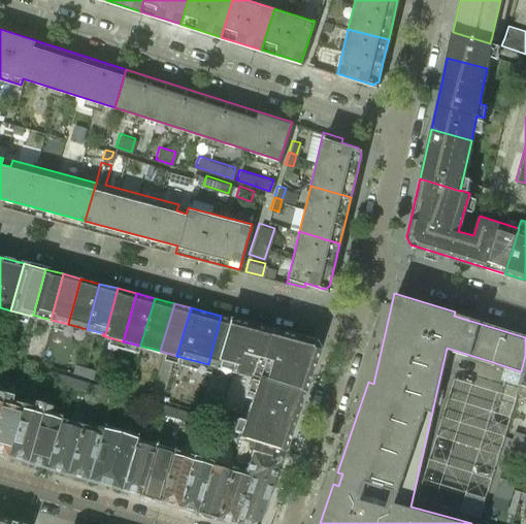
[(258,356),(267,328),(221,316),(208,364),(243,373),(250,354),(258,356)]
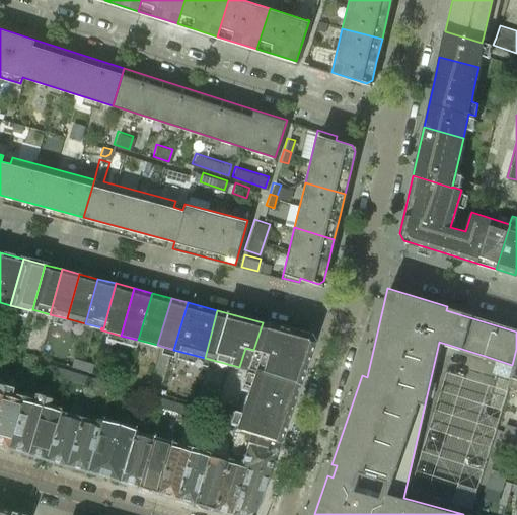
[(294,383),(309,342),(305,334),(263,322),(253,350),(245,348),(239,367),(249,370),(294,383)]
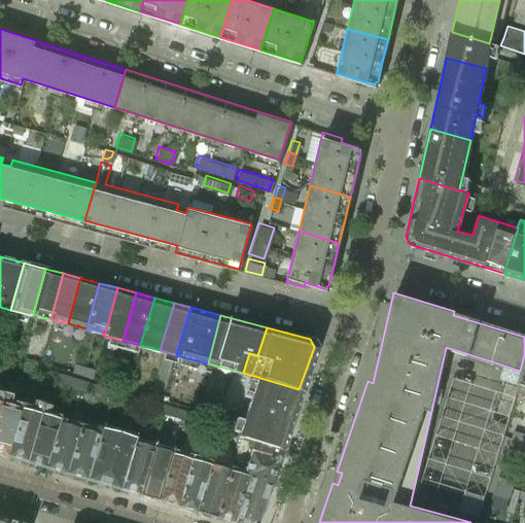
[(524,354),(520,371),(514,390),(524,393),(524,354)]
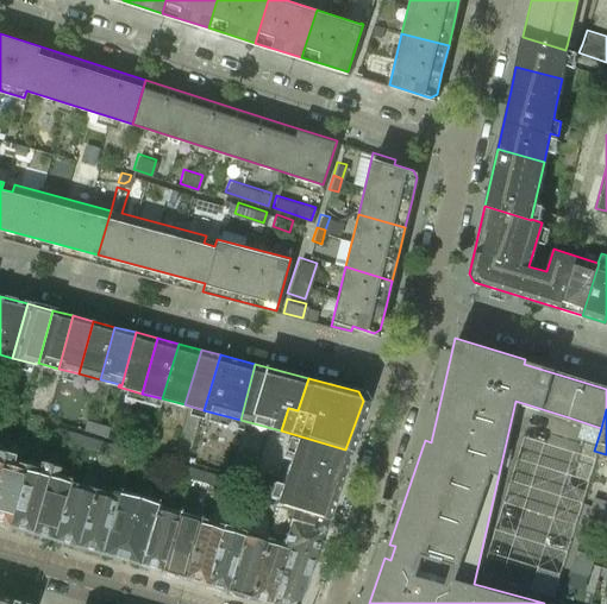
[(83,417),(81,426),(104,434),(107,425),(83,417)]
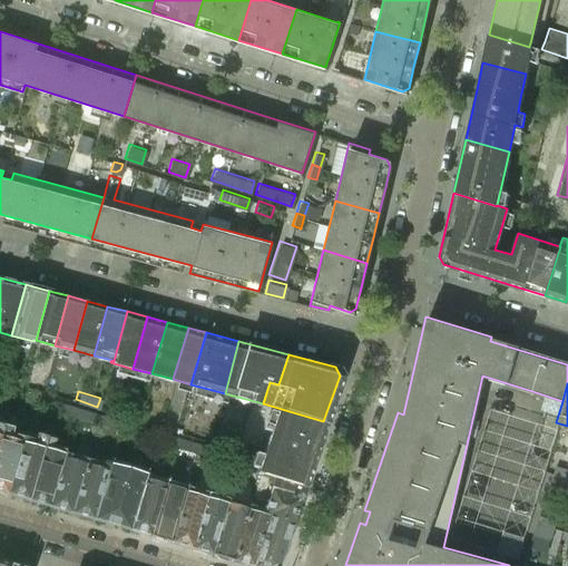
[(209,446),(59,401),(49,398),(46,407),(206,455),(209,446)]
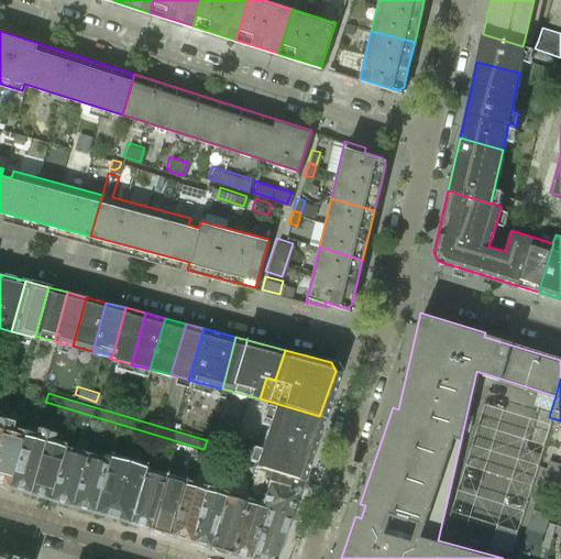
[(298,479),(319,416),(271,402),(250,464),(264,469),(298,479)]
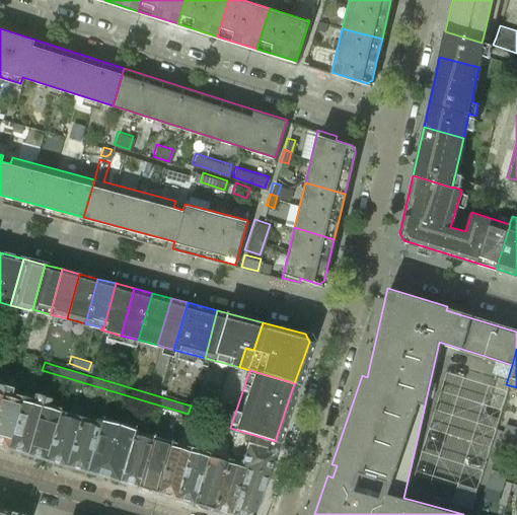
[(1,382),(0,385),(0,446),(2,447),(17,397),(6,394),(9,384),(1,382)]
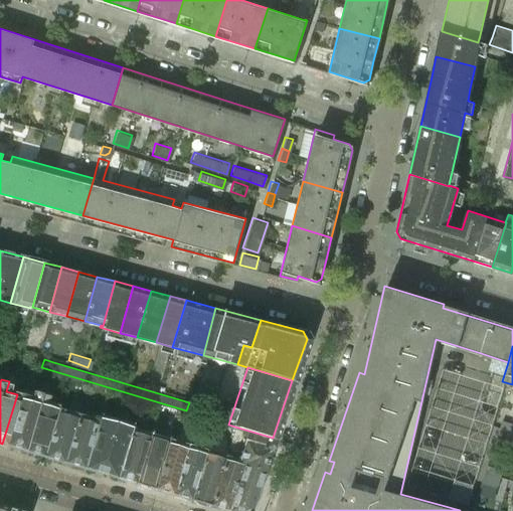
[(17,394),(2,444),(21,450),(39,390),(30,387),(27,397),(17,394)]
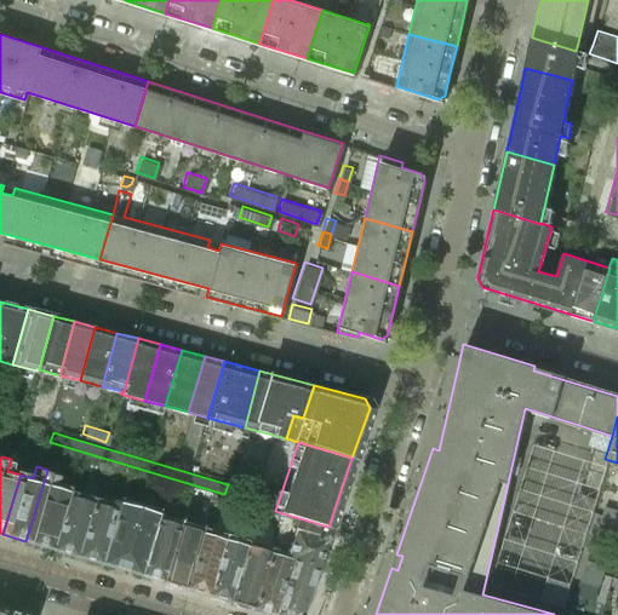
[(47,470),(26,541),(49,547),(67,489),(55,484),(58,473),(47,470)]
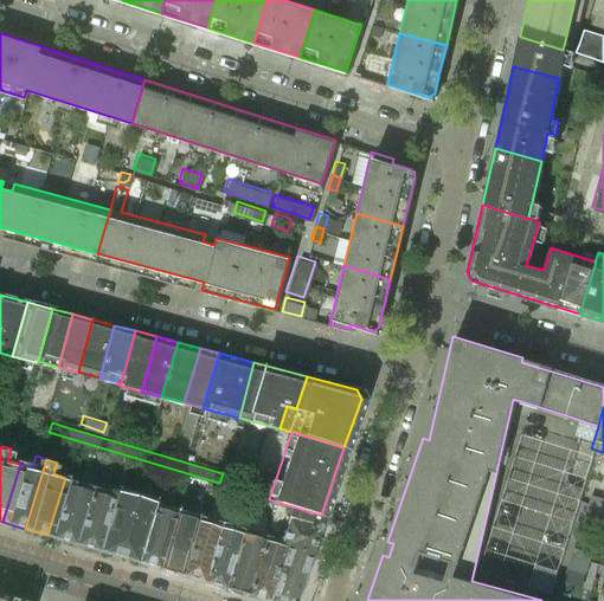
[(65,478),(47,535),(72,542),(88,489),(71,484),(72,477),(66,475),(65,478)]
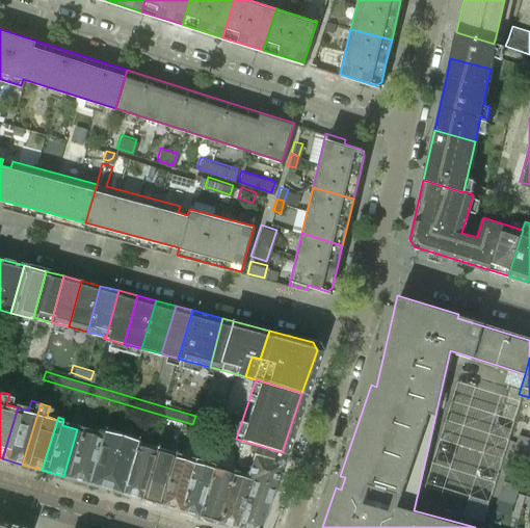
[(83,482),(101,426),(86,421),(85,425),(79,423),(77,429),(63,476),(83,482)]
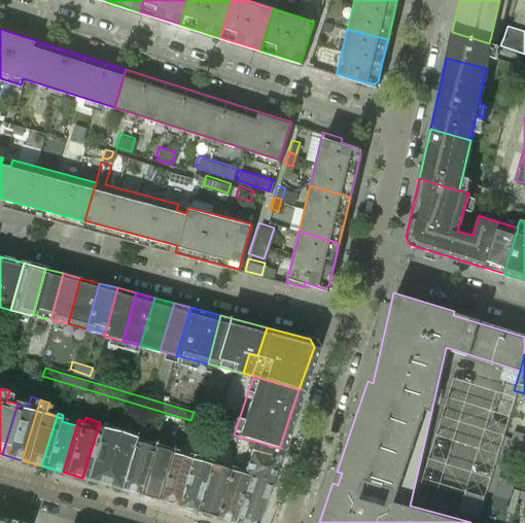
[(116,487),(131,441),(133,431),(100,422),(82,478),(116,487)]
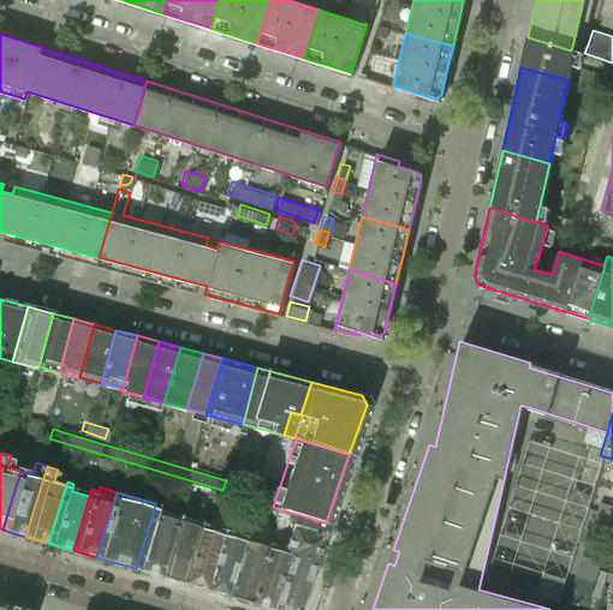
[(597,498),(595,508),(593,516),(607,521),(612,503),(597,498)]
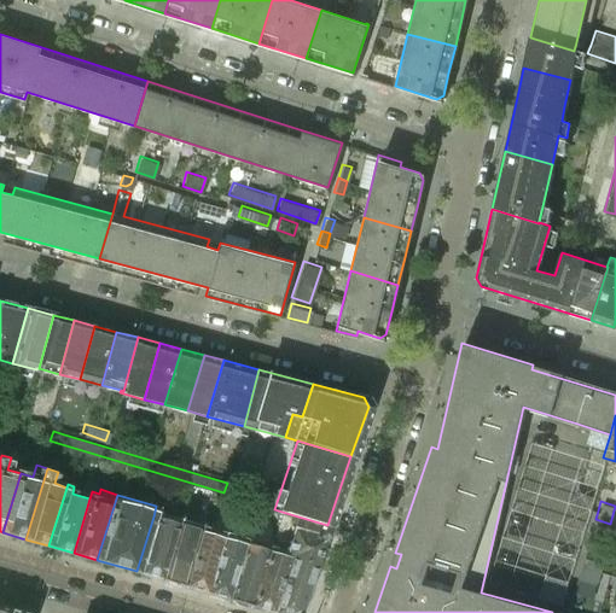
[(181,584),(197,529),(202,518),(179,511),(175,523),(160,578),(181,584)]
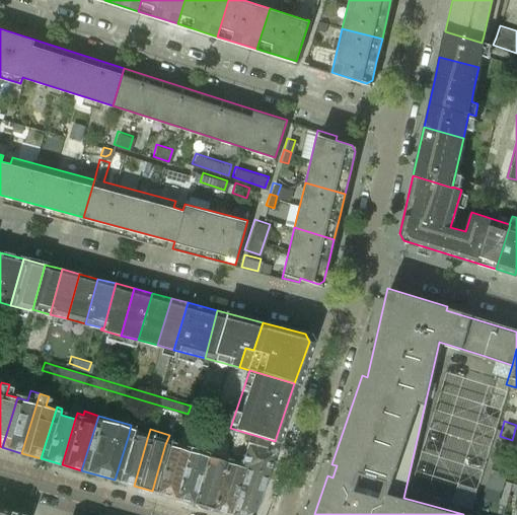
[(275,441),(243,432),(241,436),(240,439),(273,448),(275,441)]
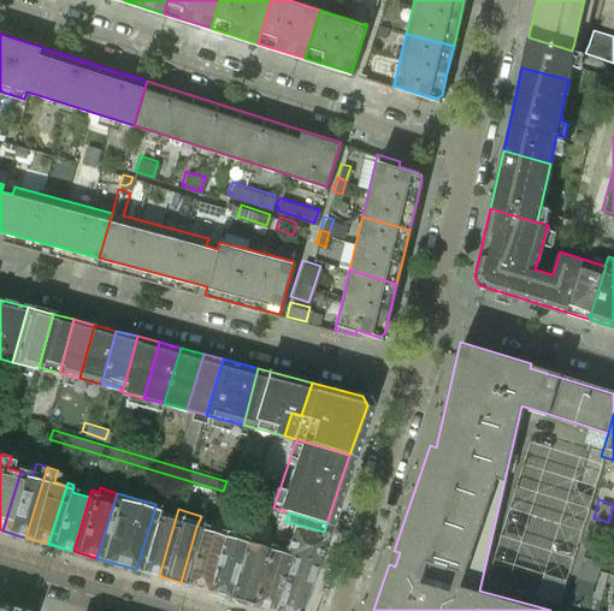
[(159,576),(175,521),(153,515),(136,569),(159,576)]
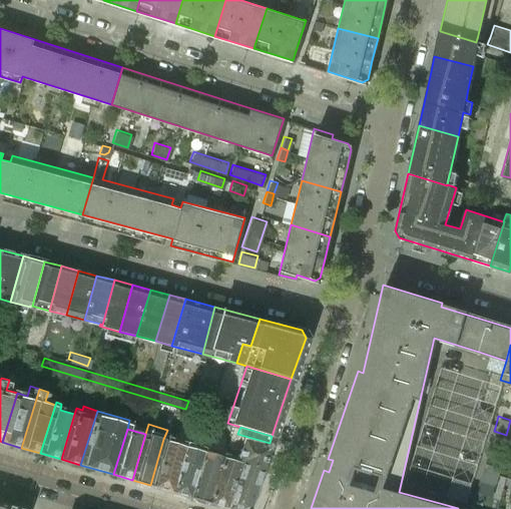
[(262,468),(270,443),(237,434),(229,458),(238,461),(262,468)]
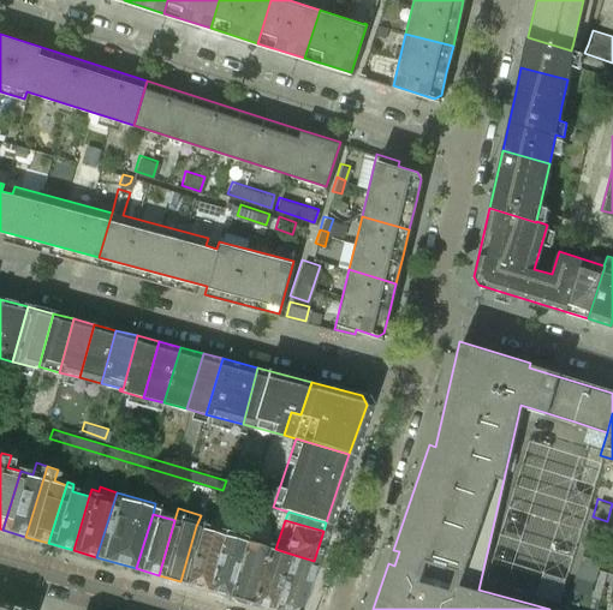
[(202,587),(218,532),(196,526),(180,581),(202,587)]
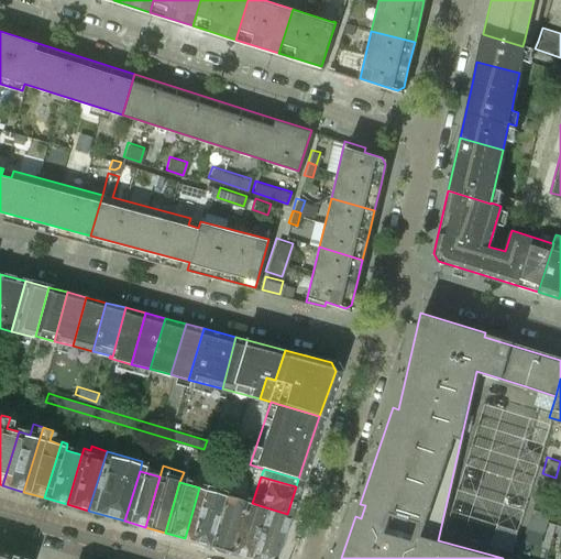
[(206,545),(220,494),(199,488),(185,538),(206,545)]
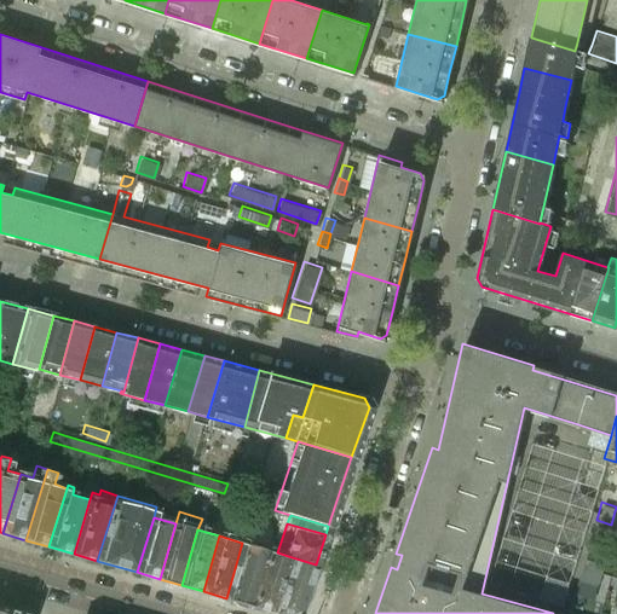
[(242,543),(226,598),(229,600),(234,603),(241,604),(247,604),(248,604),(265,549),(242,543)]
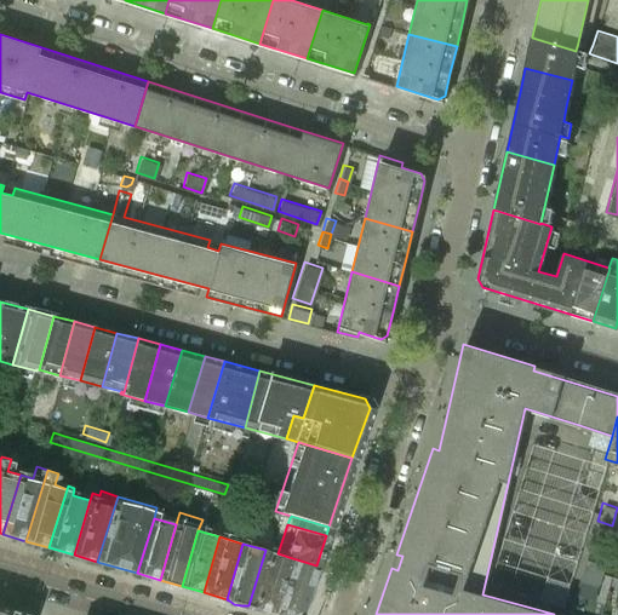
[(265,550),(249,605),(272,613),(289,557),(278,553),(265,550)]
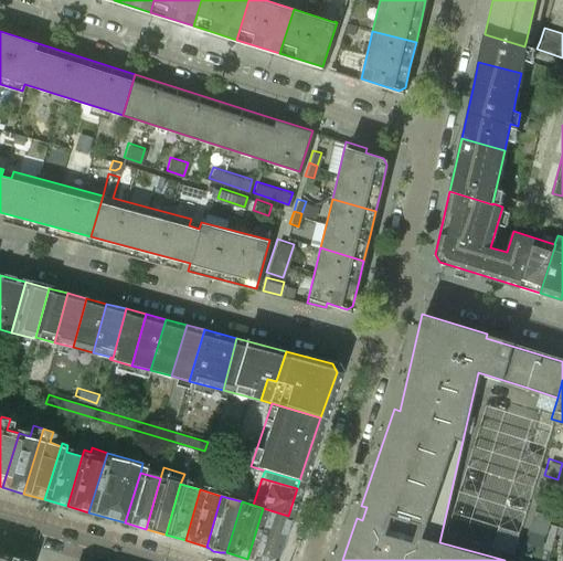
[(263,508),(247,559),(256,560),(273,560),(288,516),(263,508)]
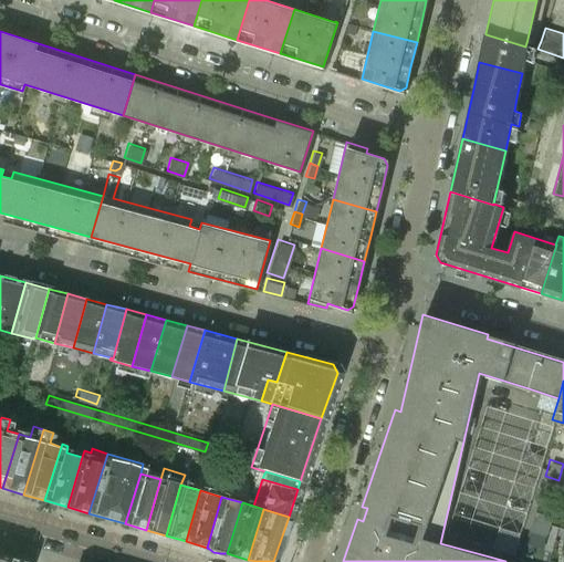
[(551,514),(533,509),(528,529),(545,534),(551,514)]
